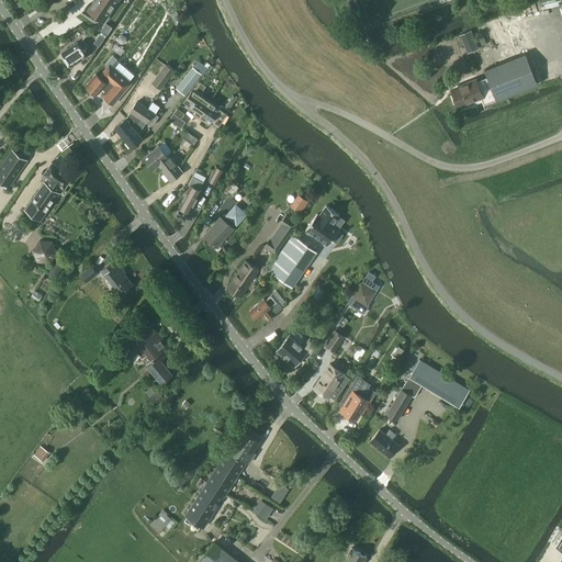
[(117,0),(94,0),(90,8),(105,18),(117,0)]
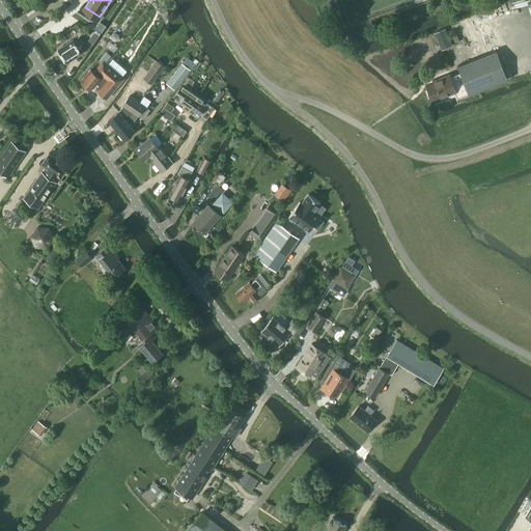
[(167,9),(162,14),(166,21),(171,17),(167,9)]
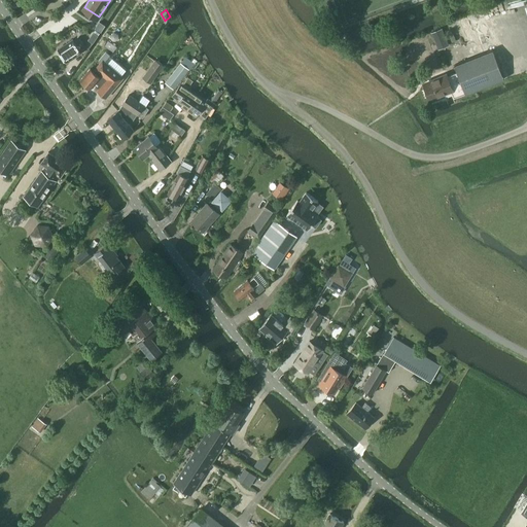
[(442,28),(431,32),(436,43),(443,47),(449,44),(442,28)]
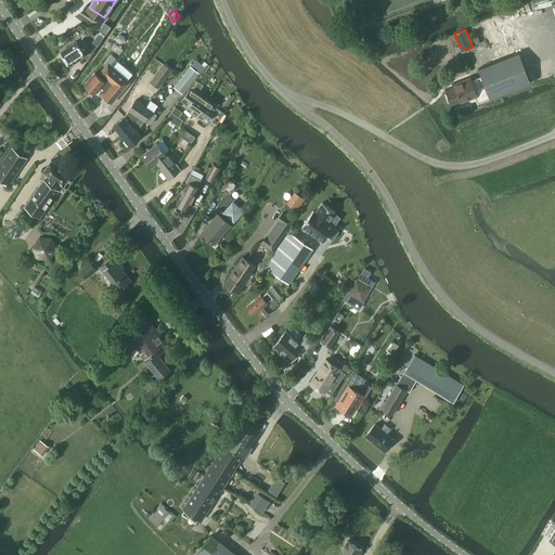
[(99,35),(93,42),(98,46),(103,38),(99,35)]
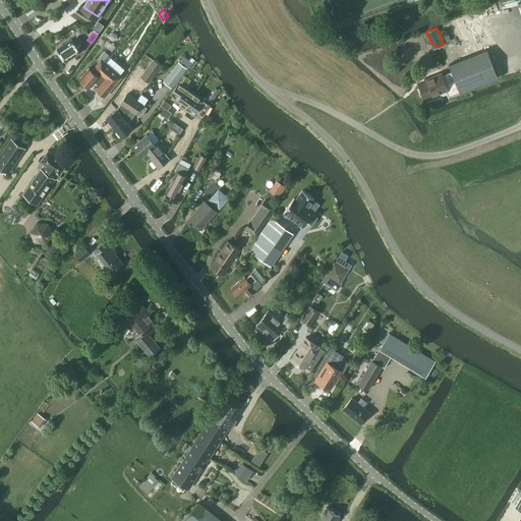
[(80,52),(78,49),(83,45),(78,38),(73,41),(72,39),(57,49),(66,61),(80,52)]
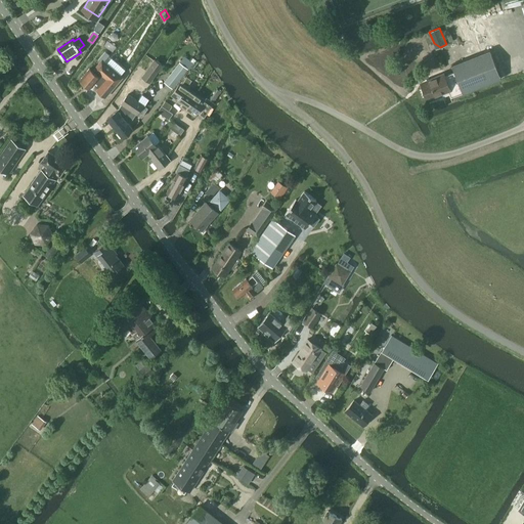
[(454,72),(445,76),(451,90),(449,91),(451,96),(463,92),(463,93),(501,78),(490,49),(452,64),(454,72)]
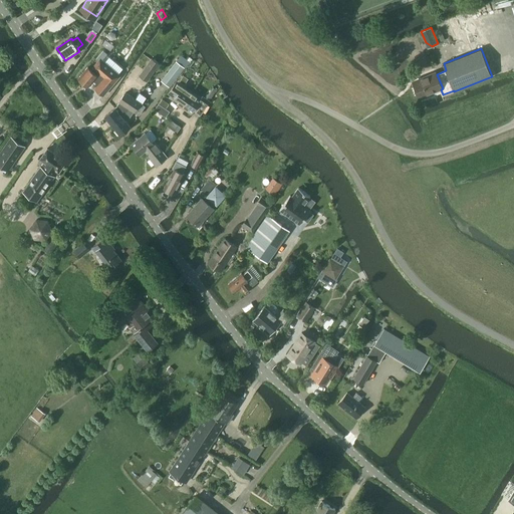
[(88,66),(78,78),(79,79),(79,80),(82,82),(84,82),(88,85),(93,79),(98,83),(95,87),(103,95),(120,75),(118,74),(123,68),(106,54),(107,54),(103,51),(96,58),(98,60),(91,68),(88,66)]
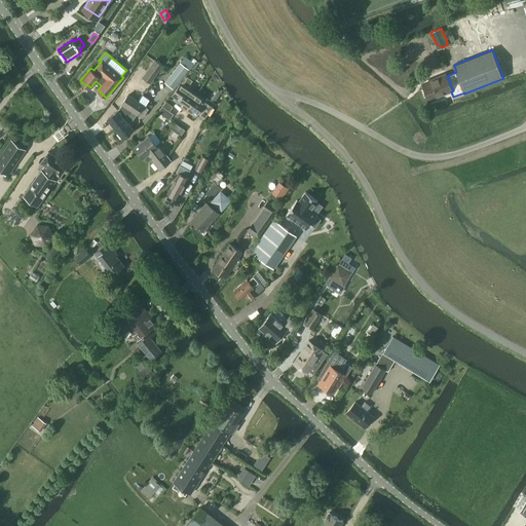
[(143,77),(151,82),(163,66),(155,60),(143,77)]
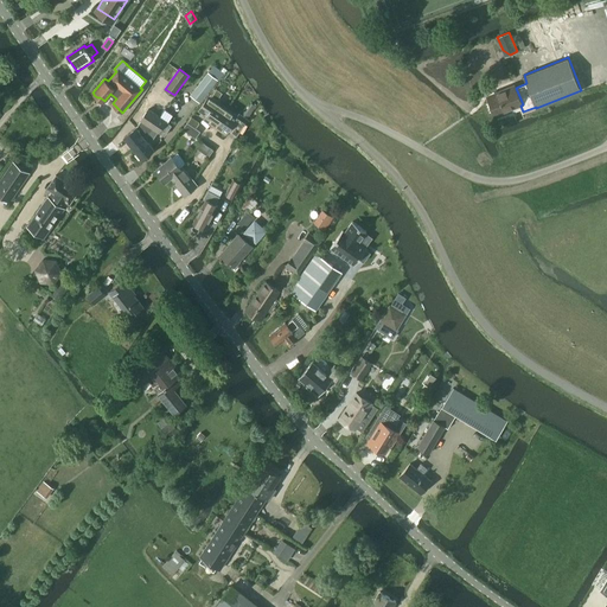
[(209,72),(191,95),(200,102),(218,80),(209,72)]
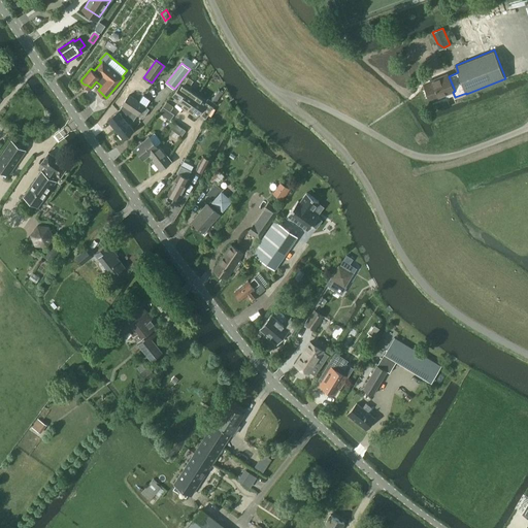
[(455,91),(449,76),(448,73),(438,77),(438,79),(425,85),(431,100),(439,97),(441,98),(446,97),(447,94),(453,92),(455,91)]
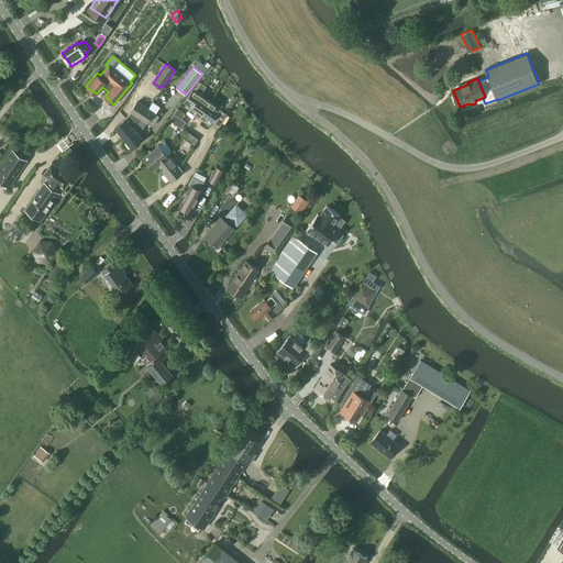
[(189,110),(199,117),(211,100),(201,94),(207,86),(200,81),(188,100),(194,103),(189,110)]
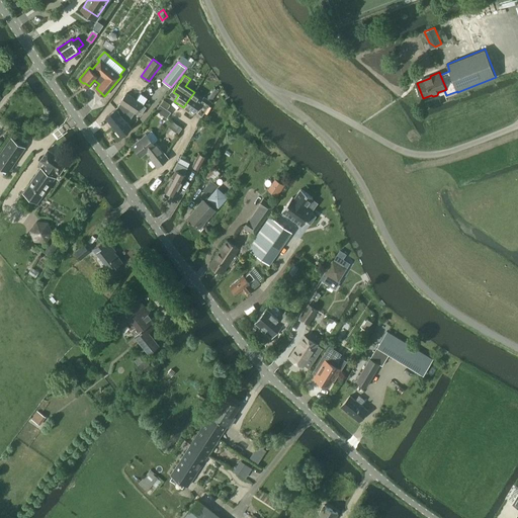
[(194,92),(183,107),(193,114),(202,101),(208,105),(211,101),(210,101),(217,92),(213,90),(207,98),(204,96),(203,98),(194,92)]
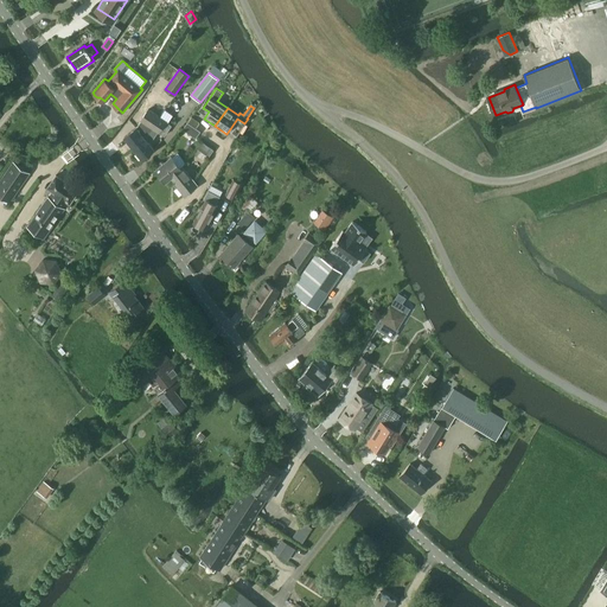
[(125,136),(133,148),(145,138),(146,138),(153,128),(152,128),(159,116),(148,109),(141,120),(136,127),(125,136)]
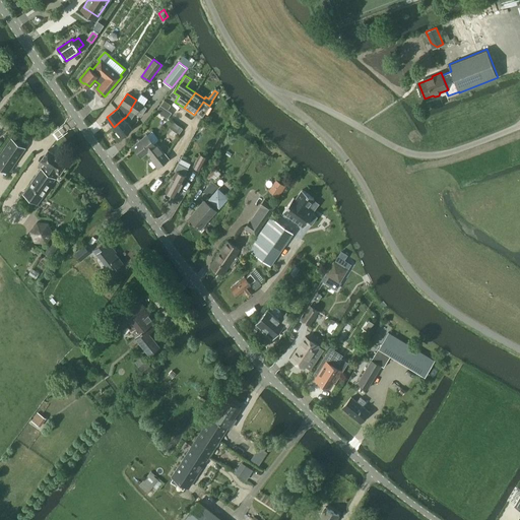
[(130,110),(131,110),(125,118),(124,118),(114,127),(122,136),(132,127),(128,122),(135,113),(136,113),(142,104),(136,100),(130,110)]
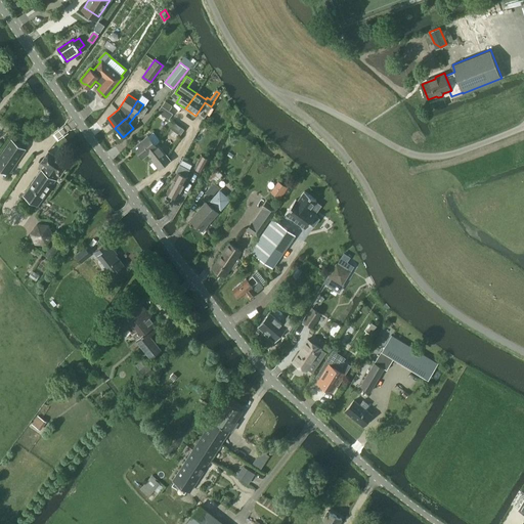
[(166,102),(163,106),(169,111),(172,106),(166,102)]
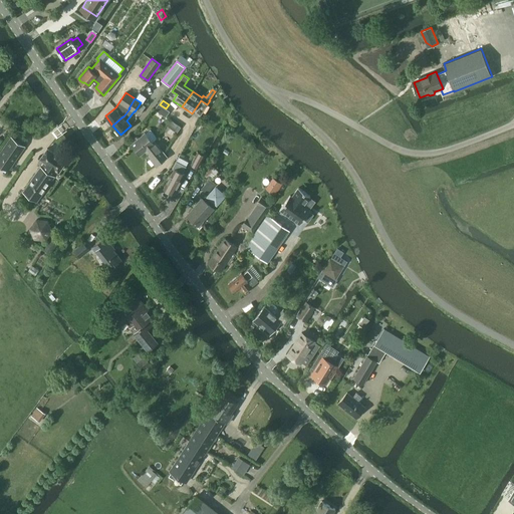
[(166,108),(160,104),(159,103),(155,109),(166,116),(170,111),(166,108)]
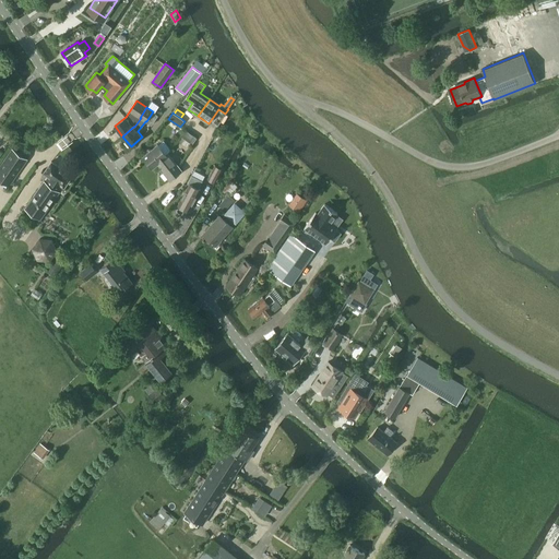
[(181,142),(183,138),(192,144),(197,138),(185,130),(178,140),(181,142)]
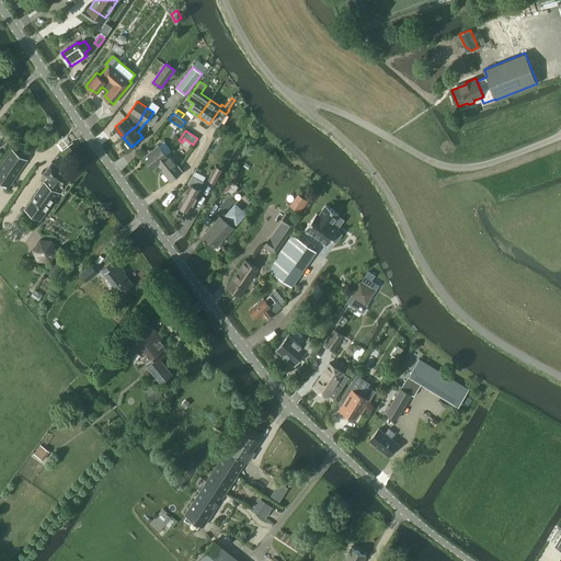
[(152,168),(158,163),(168,156),(159,145),(144,157),(152,168)]
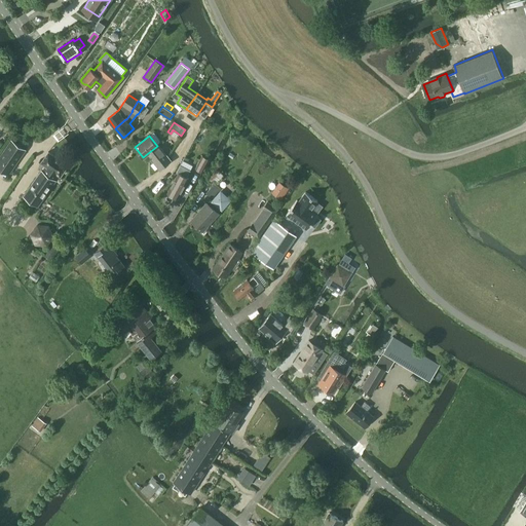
[(25,149),(12,141),(0,157),(0,167),(8,174),(25,149)]
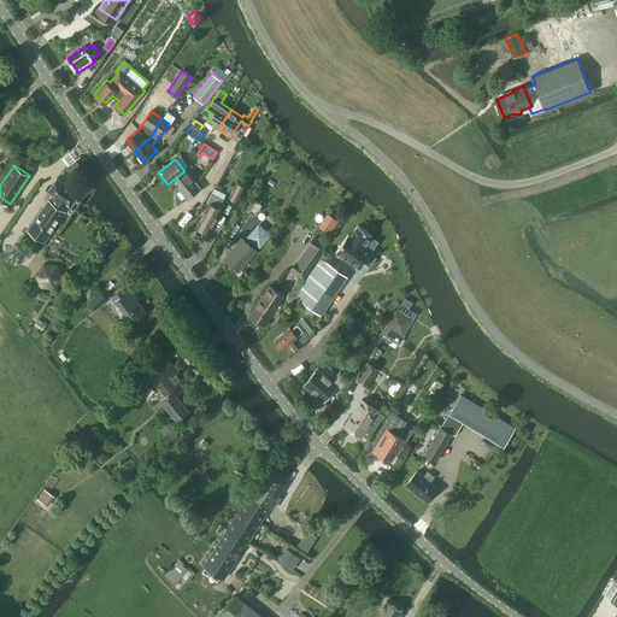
[(184,171),(174,180),(188,198),(200,188),(186,170),(184,171)]
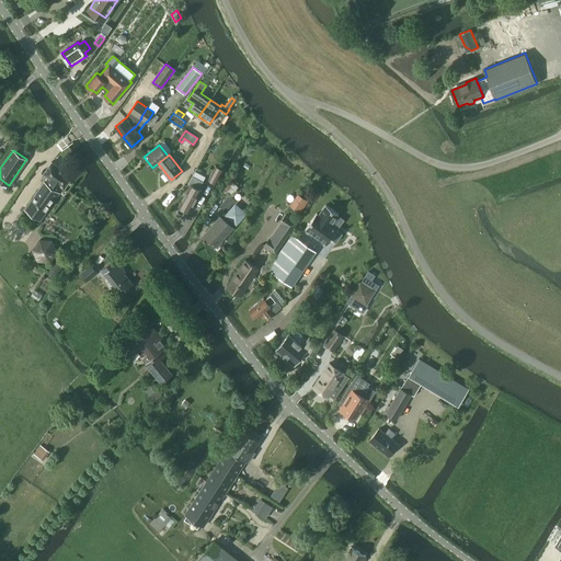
[(72,176),(52,162),(44,173),(52,179),(47,184),(45,182),(26,209),(42,220),(60,193),(57,191),(61,185),(65,187),(72,176)]
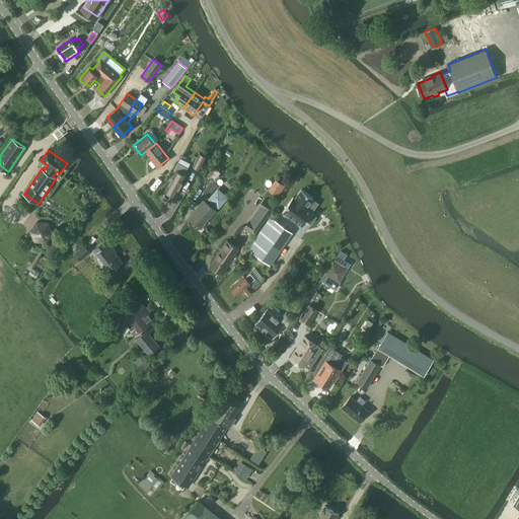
[(200,153),(194,165),(200,169),(206,157),(200,153)]
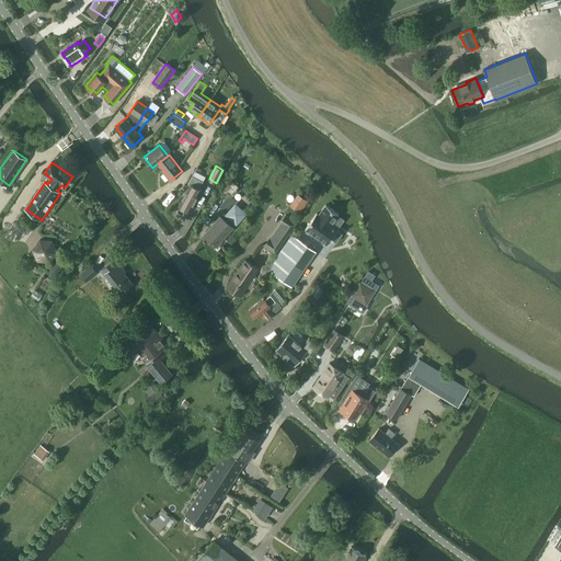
[(181,208),(185,210),(187,210),(190,212),(201,190),(198,189),(203,181),(192,175),(187,183),(190,184),(179,205),(181,206),(181,208)]
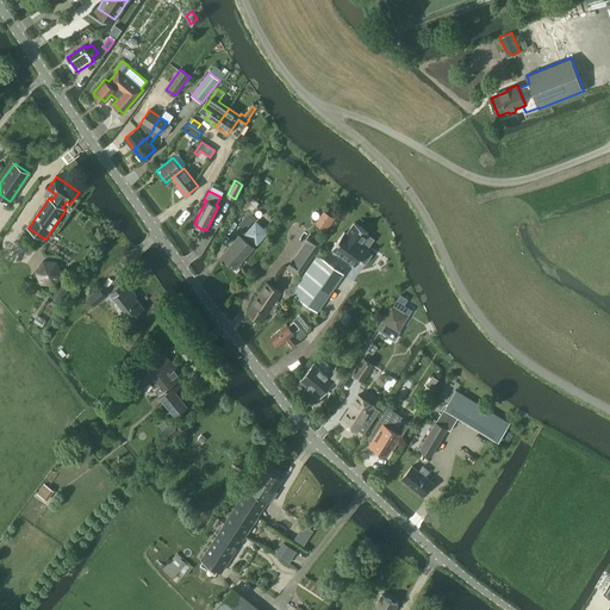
[(249,212),(240,224),(246,229),(256,218),(249,212)]
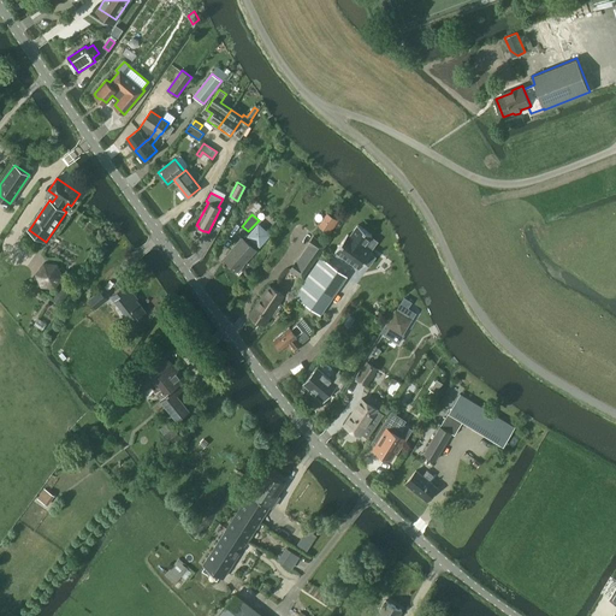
[(327,214),(320,226),(330,232),(338,220),(327,214)]
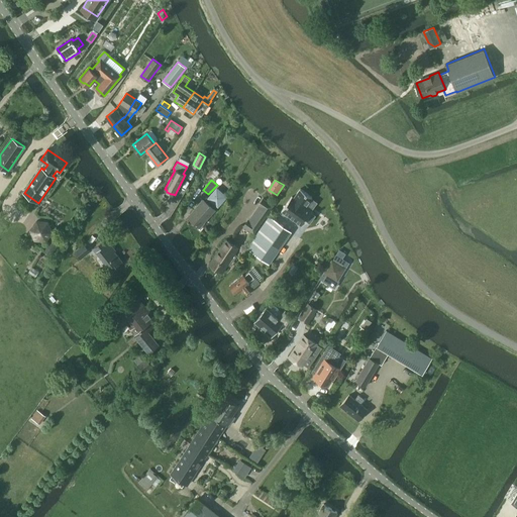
[(203,199),(188,216),(200,226),(215,209),(214,209),(217,205),(218,206),(226,196),(217,188),(209,198),(206,202),(203,199)]
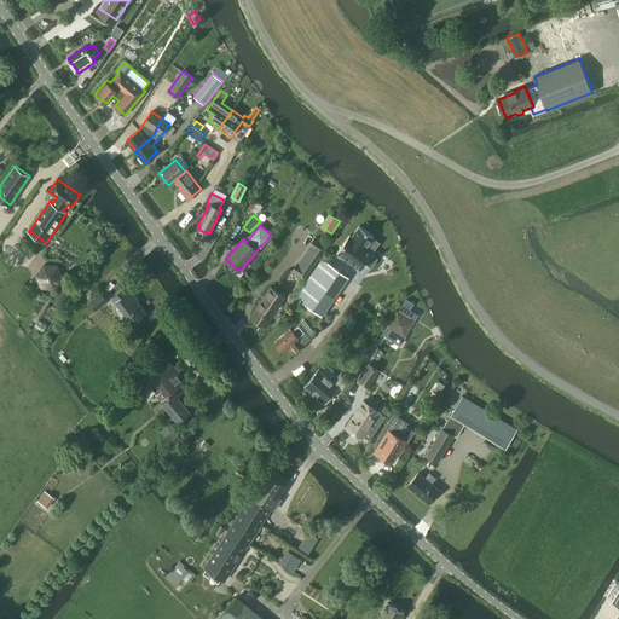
[(350,235),(337,252),(362,270),(366,264),(371,267),(377,258),(372,255),(374,253),(372,252),(366,247),(372,238),(374,236),(359,226),(352,237),(350,235)]
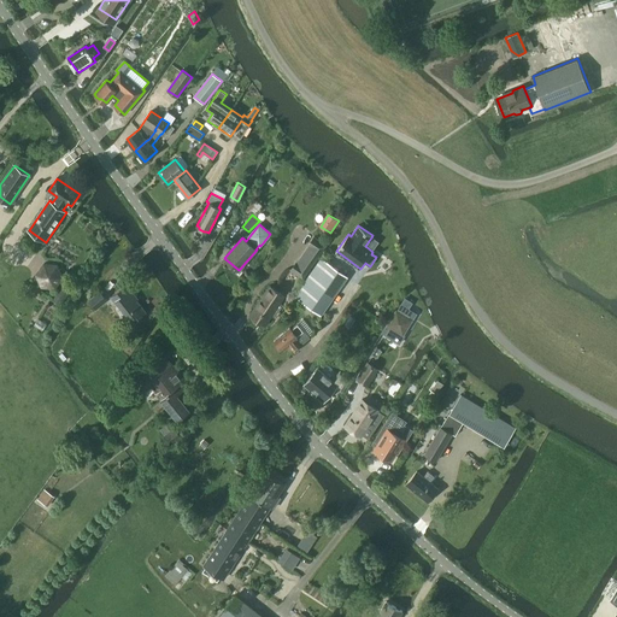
[(315,238),(292,270),(303,278),(325,245),(315,238)]
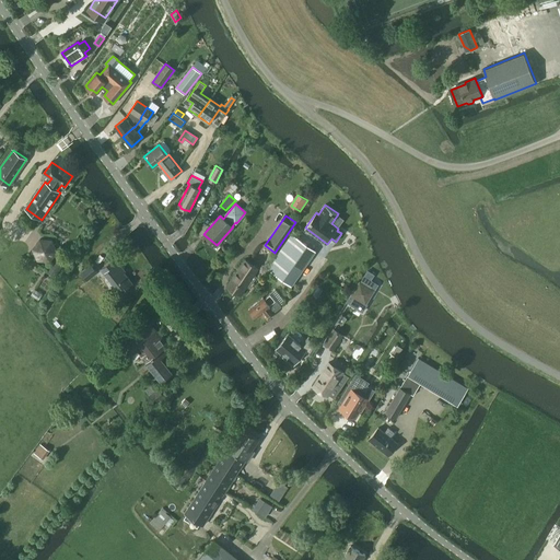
[(292,234),(268,269),(292,286),(315,252),(292,234)]
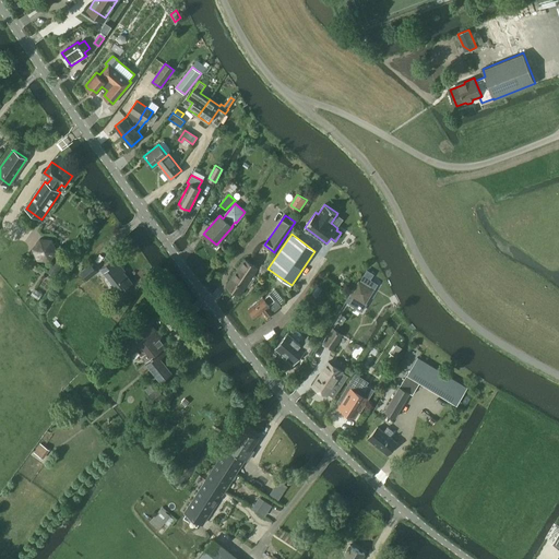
[(38,238),(31,249),(36,261),(49,262),(57,251),(51,239),(38,238)]
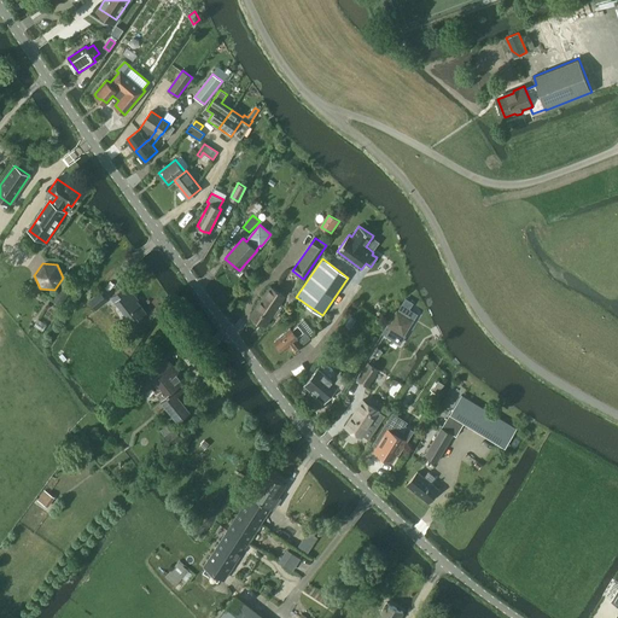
[(65,284),(53,302),(60,307),(73,289),(65,284)]
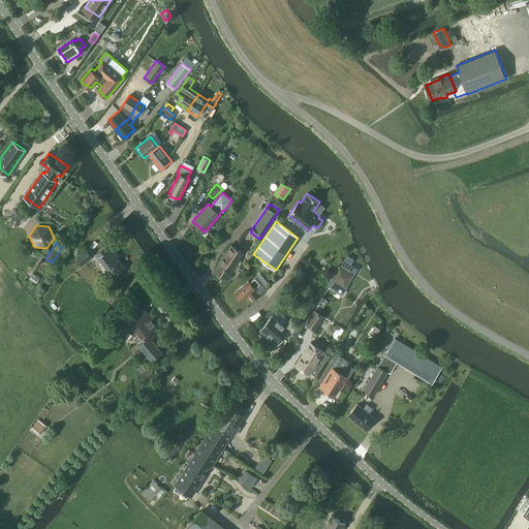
[(113,251),(114,250),(109,244),(95,254),(113,277),(125,267),(113,251)]
